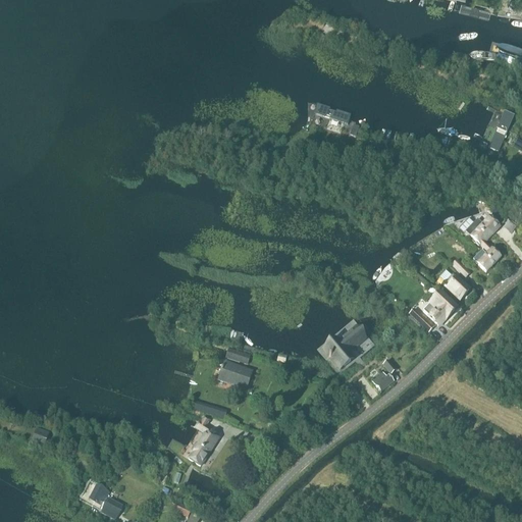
[(456,1),(453,13),(489,22),(492,10),(456,1)]
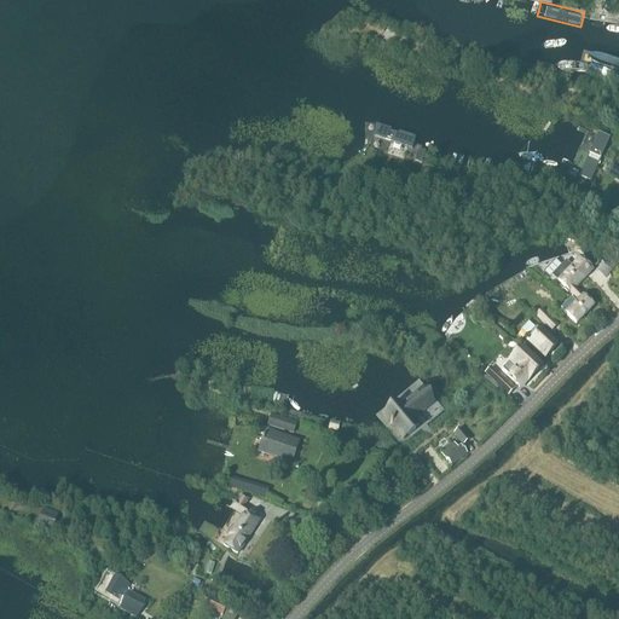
[(375,121),(371,134),(414,150),(417,136),(375,121)]
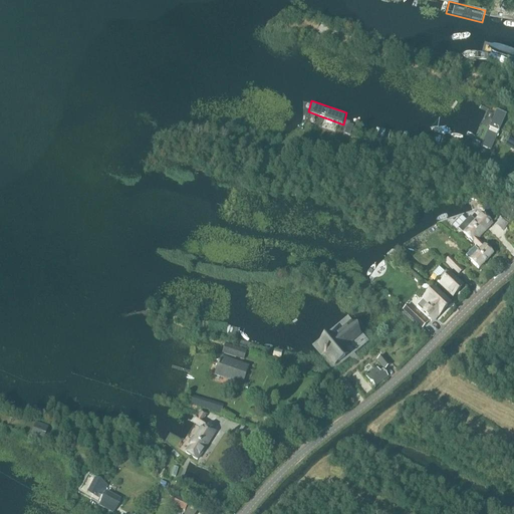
[(505,115),(495,112),(488,126),(498,131),(505,115)]
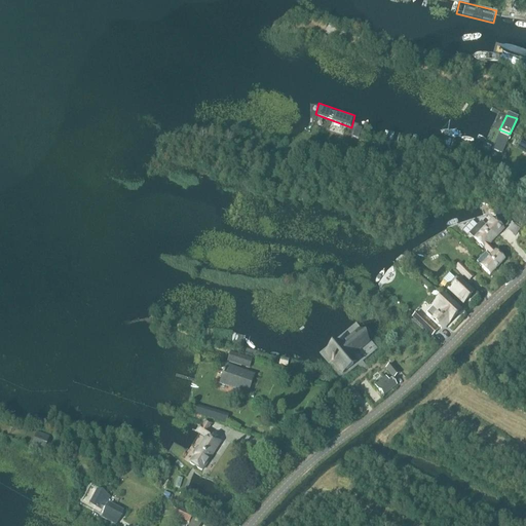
[(363,130),(363,129),(357,127),(353,139),(360,141),(361,138),(363,130)]
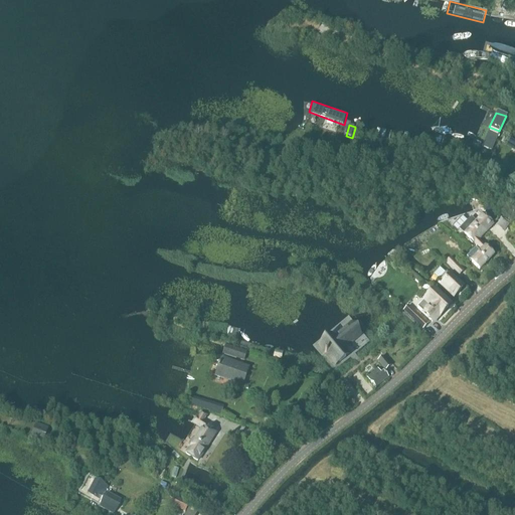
[(484,208),(489,213),(493,209),(488,204),(484,208)]
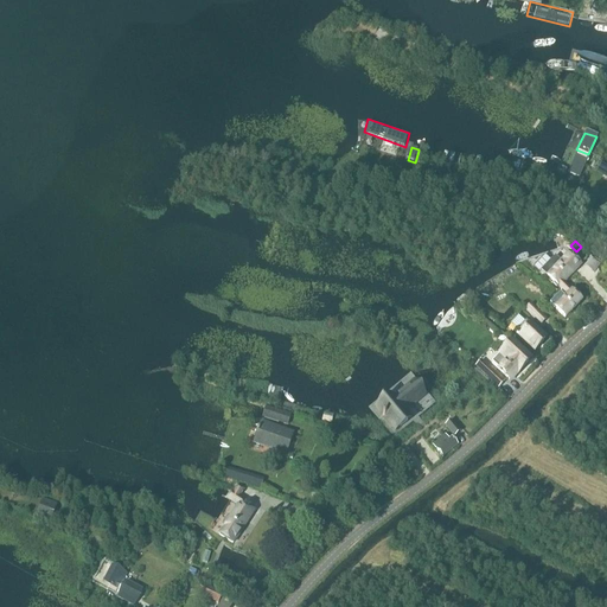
[(577,262),(568,254),(560,262),(555,257),(541,272),(563,292),(568,288),(563,285),(574,273),(570,270),(577,262)]
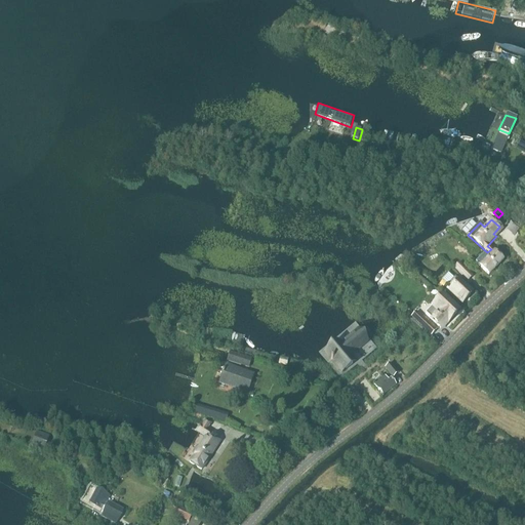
[(494,252),(491,249),(487,252),(490,255),(480,268),(488,276),(502,260),(494,252)]
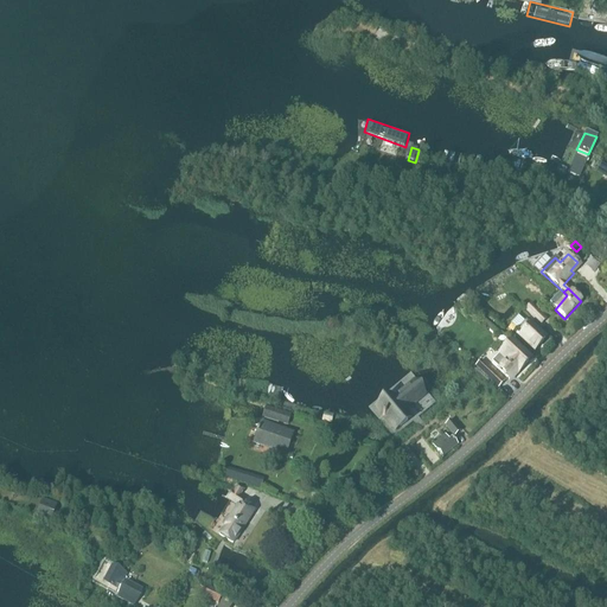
[(541,325),(545,320),(531,306),(526,311),(541,325)]
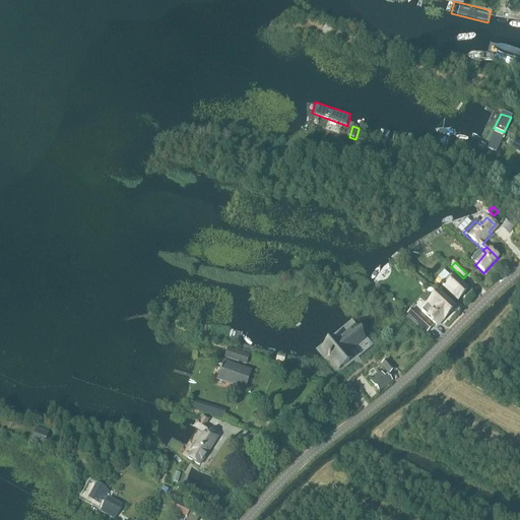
[(458,301),(467,290),(451,275),(442,285),(458,301)]
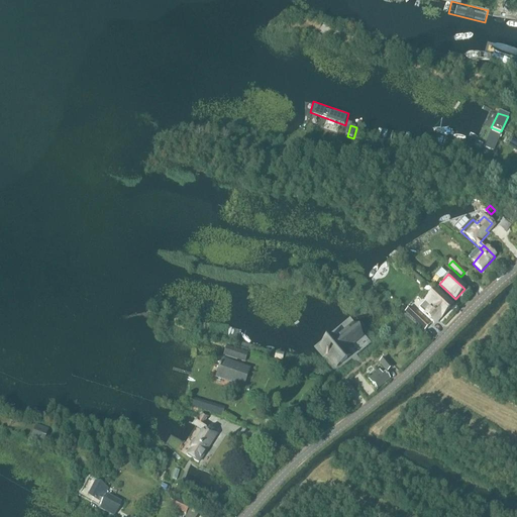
[(438,320),(449,309),(445,305),(448,302),(436,291),(419,310),(433,324),(438,319),(438,320)]
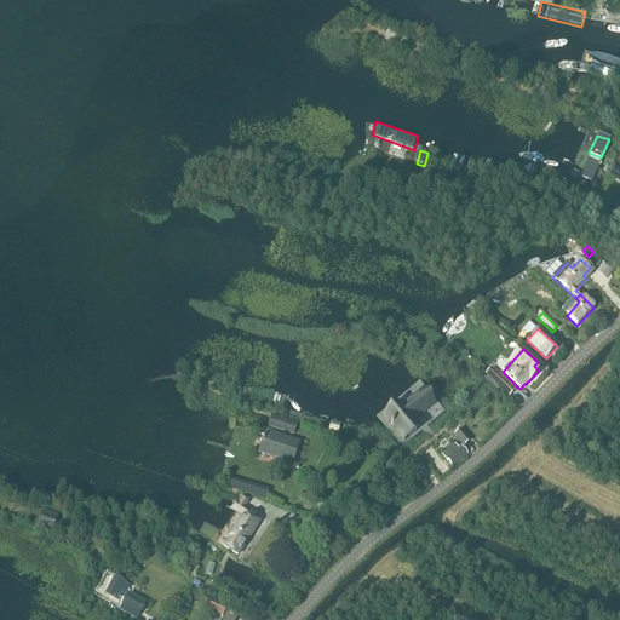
[(505,383),(499,389),(500,391),(509,399),(515,391),(507,384),(505,383)]
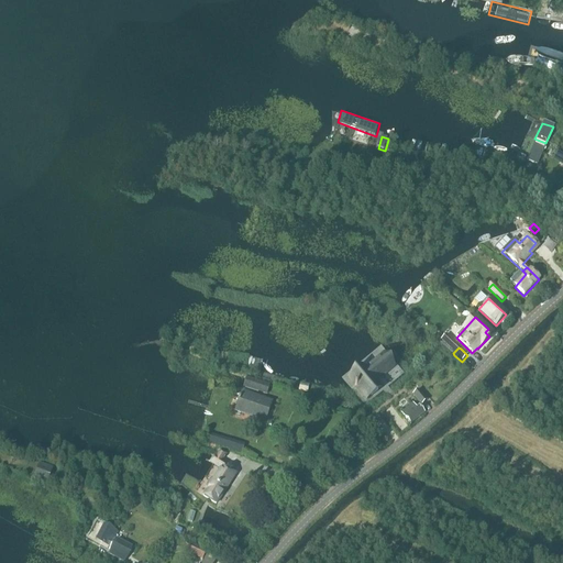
[(394,365),(384,354),(375,362),(376,363),(366,371),(363,367),(360,370),(359,370),(359,371),(353,374),(352,375),(349,378),(350,378),(352,377),(357,384),(355,386),(356,388),(359,386),(362,388),(360,390),(367,399),(381,388),(374,381),(384,372),(385,373),(394,365)]
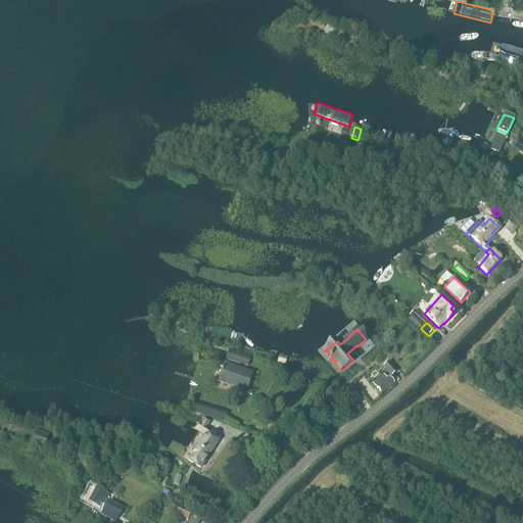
[(388,363),(384,367),(391,376),(396,372),(388,363)]
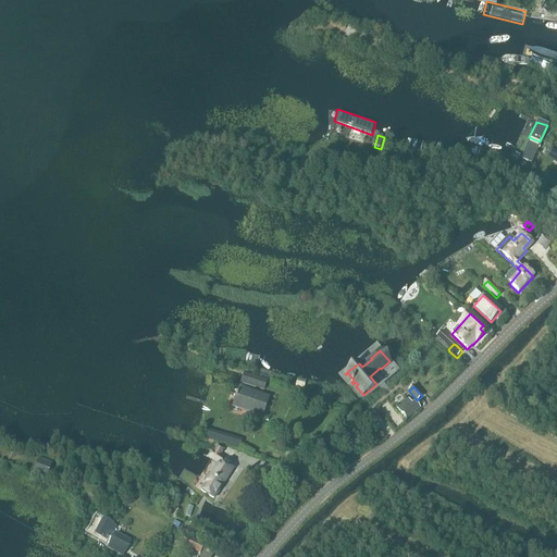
[(264,408),(268,398),(239,390),(233,407),(257,416),(260,407),(264,408)]
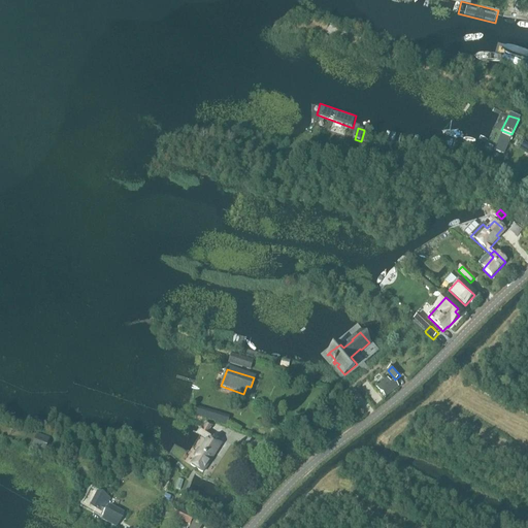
[(387,378),(376,388),(385,398),(398,388),(393,382),(391,383),(387,378)]
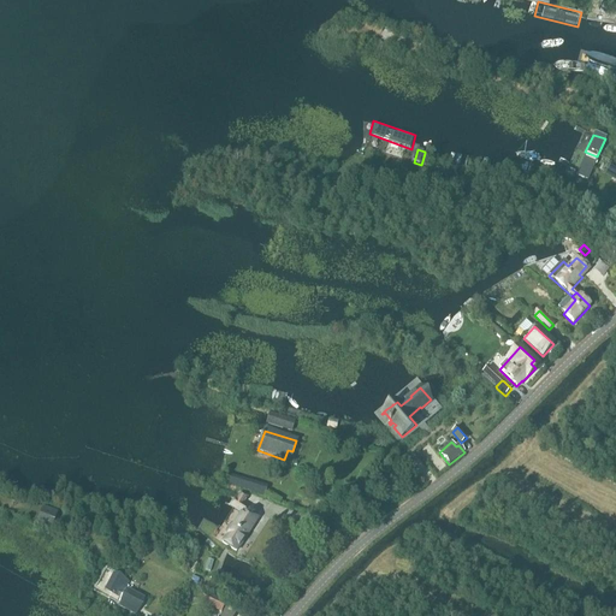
[(265,496),(267,487),(231,477),(229,485),(265,496)]
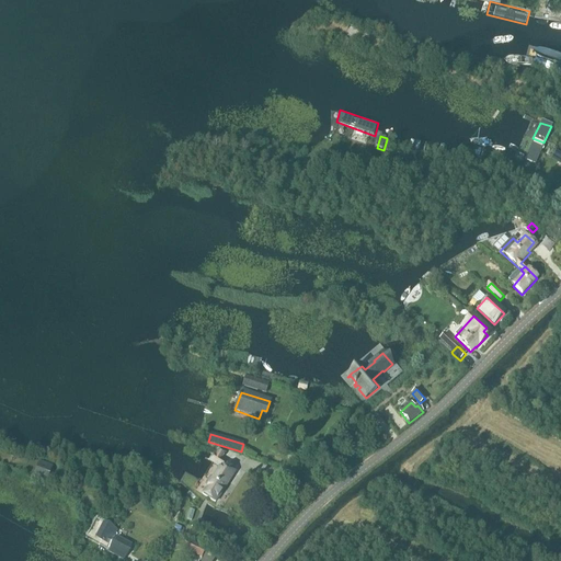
[(207,487),(202,495),(215,503),(236,472),(224,465),(225,462),(220,460),(226,454),(219,449),(215,456),(214,456),(213,455),(213,456),(209,461),(212,462),(220,468),(212,481),(209,479),(206,485),(207,487)]
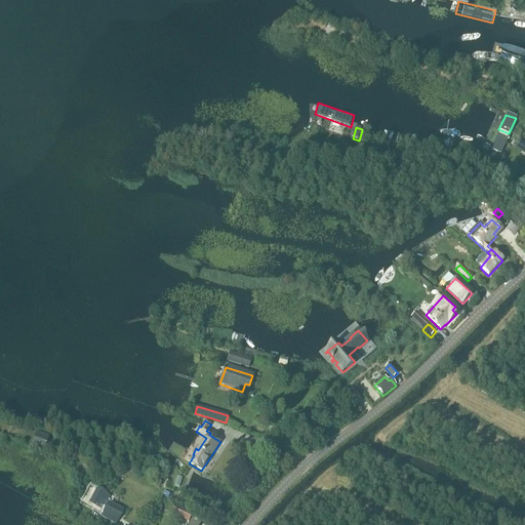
[(88,471),(80,466),(78,471),(85,476),(88,471)]
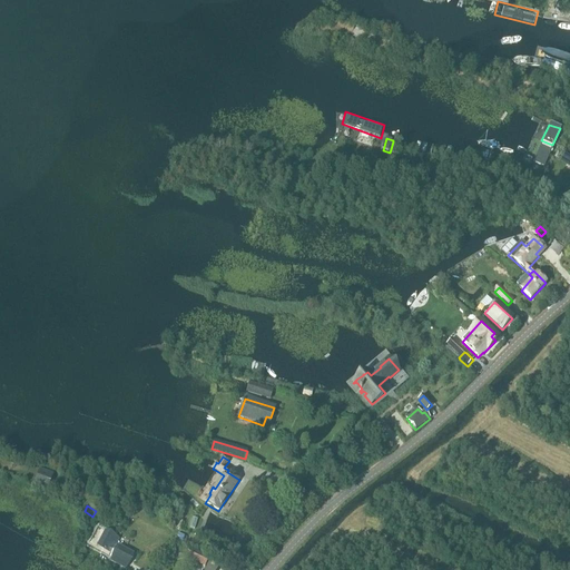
[(117,546),(116,546),(120,538),(111,530),(105,530),(97,544),(101,549),(109,552),(110,552),(112,553),(110,560),(126,569),(133,559),(135,552),(119,544),(117,546)]
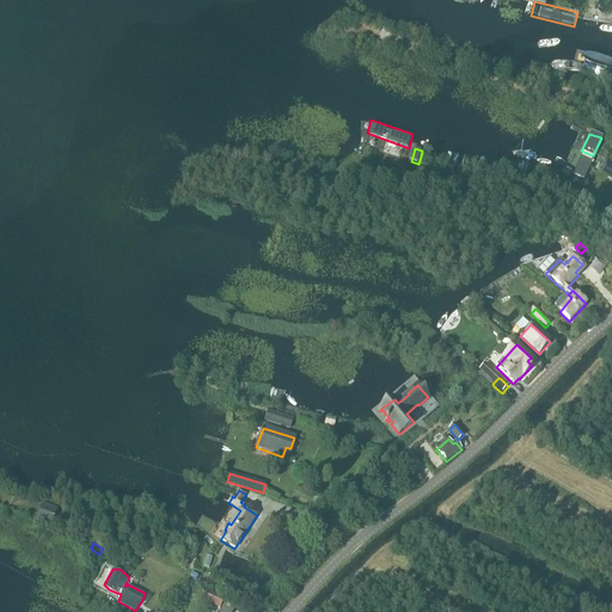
[(219,607),(224,599),(216,595),(218,594),(204,588),(200,598),(219,607)]
